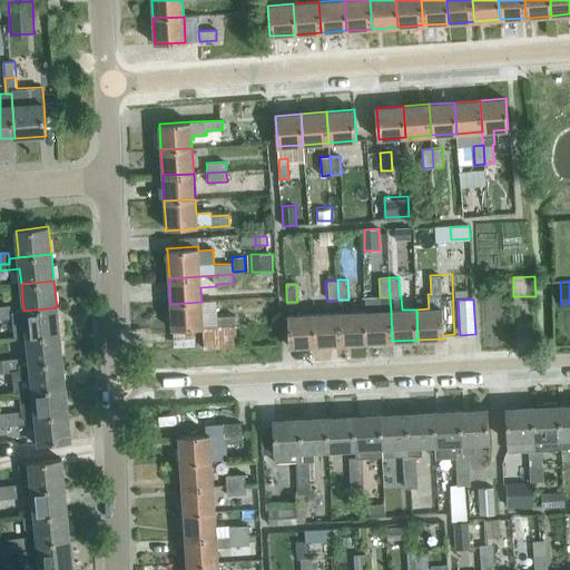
[(216,301),(202,302),(170,304),(172,330),(203,327),(204,349),(222,347),(223,361),(237,360),(235,315),(217,316),(216,301)]
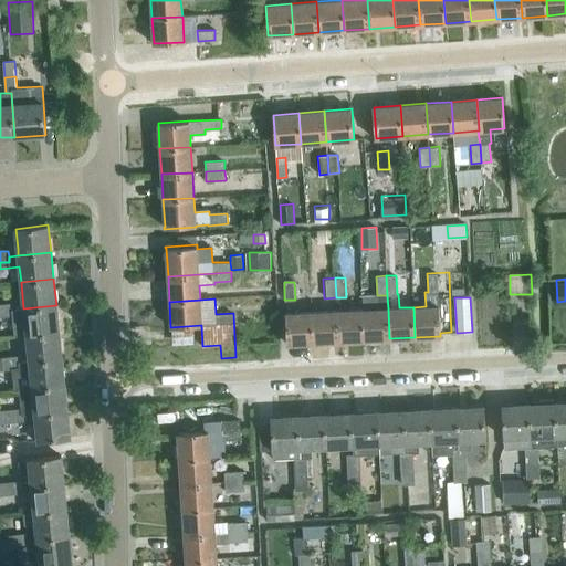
[(13,304),(0,304),(0,316),(14,315),(13,304)]
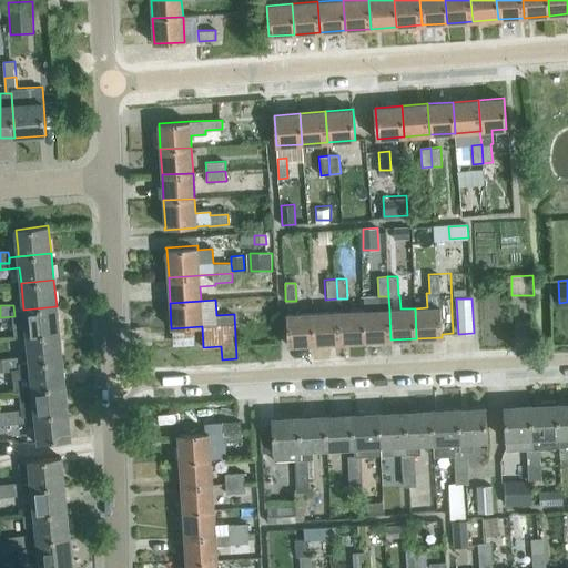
[(59,333),(57,306),(23,310),(27,336),(59,333)]
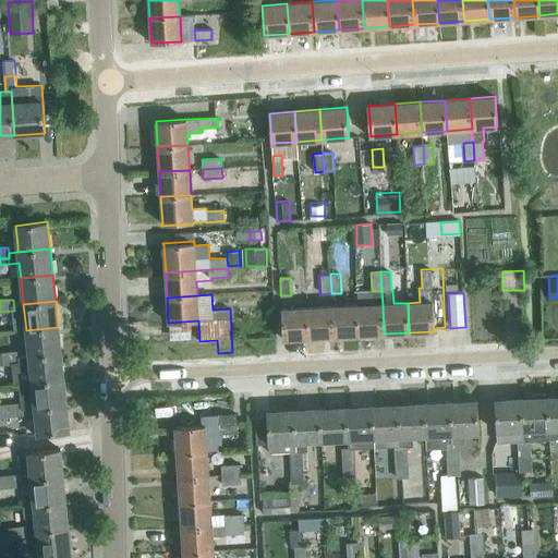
[(384,334),(383,304),(358,305),(359,336),(384,334)]
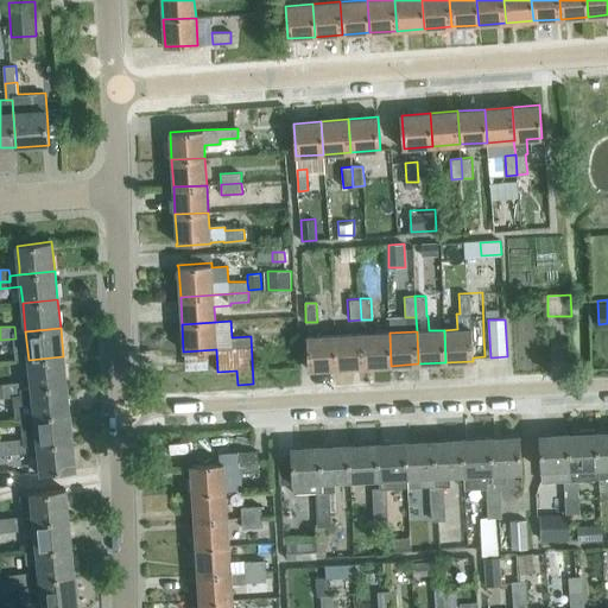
[(391,366),(390,333),(361,334),(363,367),(391,366)]
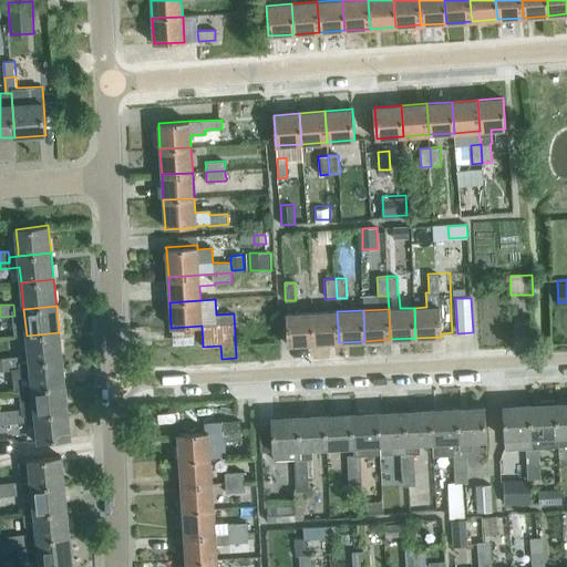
[(339,342),(337,311),(311,312),(313,343),(339,342)]
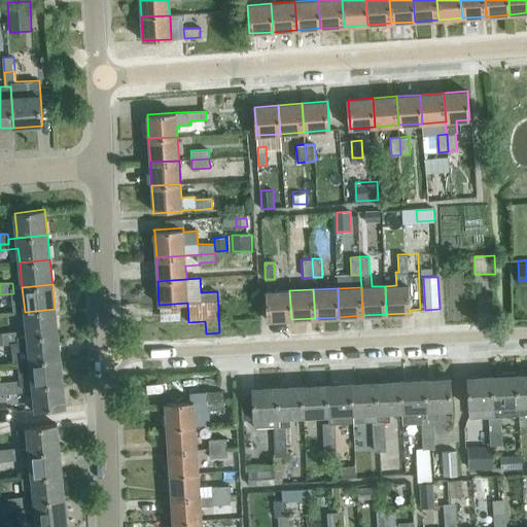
[(291,319),(289,290),(266,291),(268,320),(291,319)]
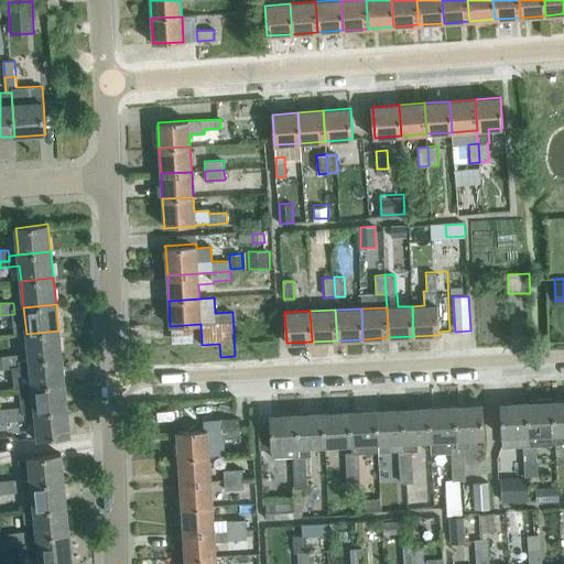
[(62,356),(58,331),(26,334),(29,354),(3,357),(4,368),(12,367),(20,367),(20,360),(62,356)]
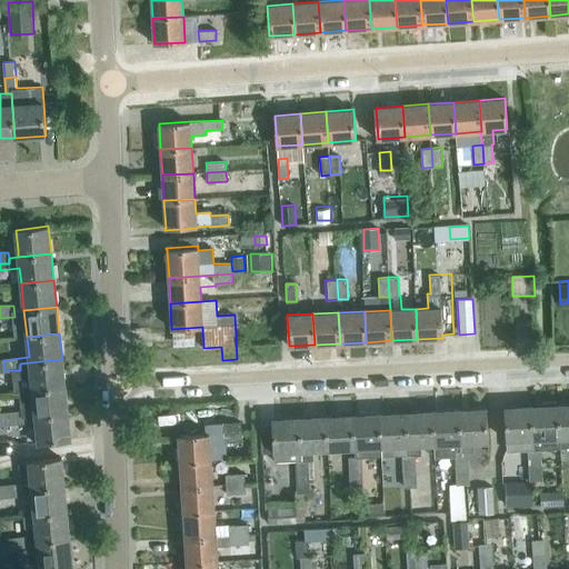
[(65,386),(62,359),(20,363),(20,370),(12,370),(15,391),(19,391),(65,386)]
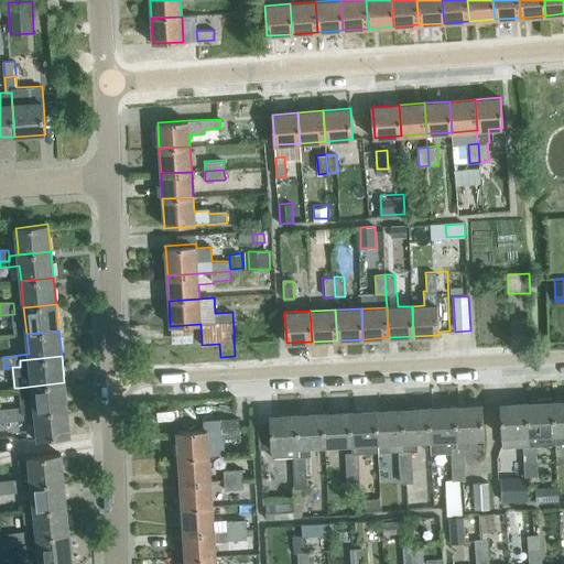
[(67,409),(64,382),(19,388),(21,408),(9,410),(10,421),(25,419),(25,413),(35,412),(34,412),(67,409)]
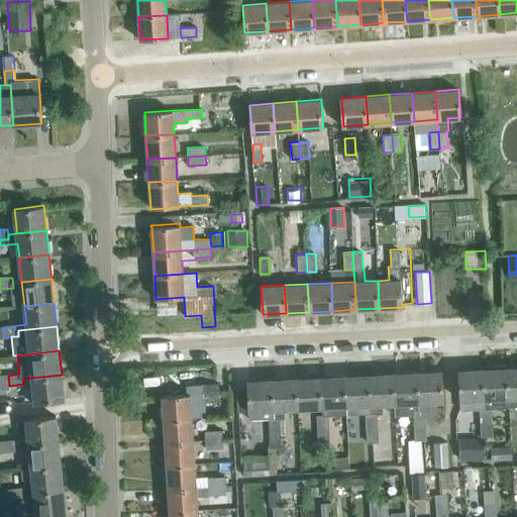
[(516,367),(507,368),(509,407),(516,406),(516,367)]
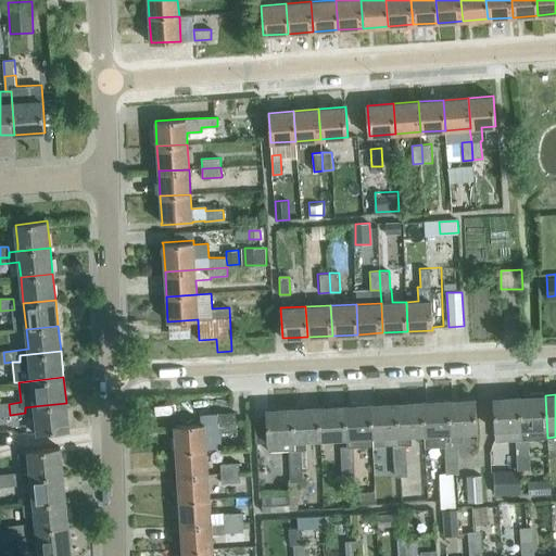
[(547,438),(545,395),(519,396),(521,438),(527,438),(527,439),(547,438)]
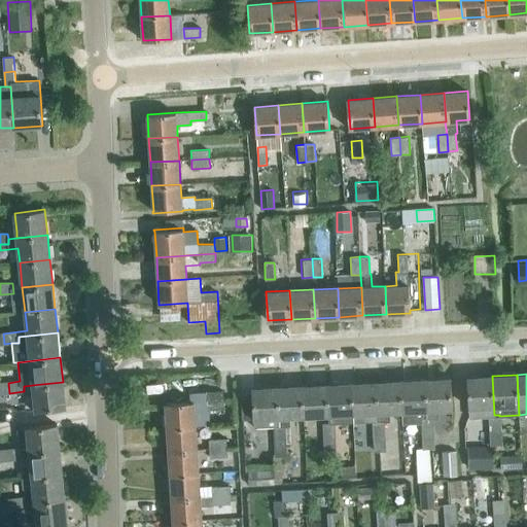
[(494,415),(492,376),(467,377),(469,418),(489,417),(490,430),(500,429),(499,416),(499,415),(494,415)]
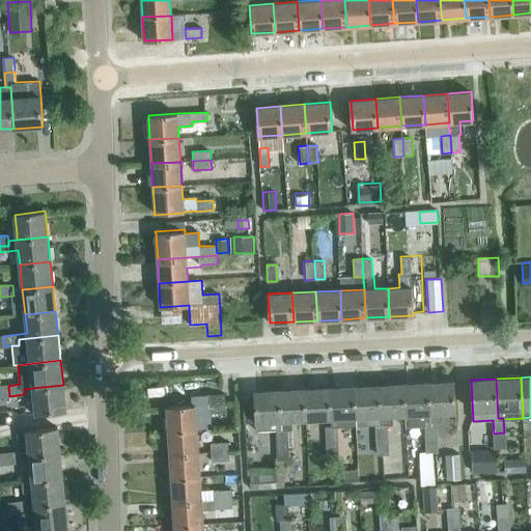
[(455,412),(454,381),(428,382),(430,422),(436,421),(442,421),(441,412),(455,412)]
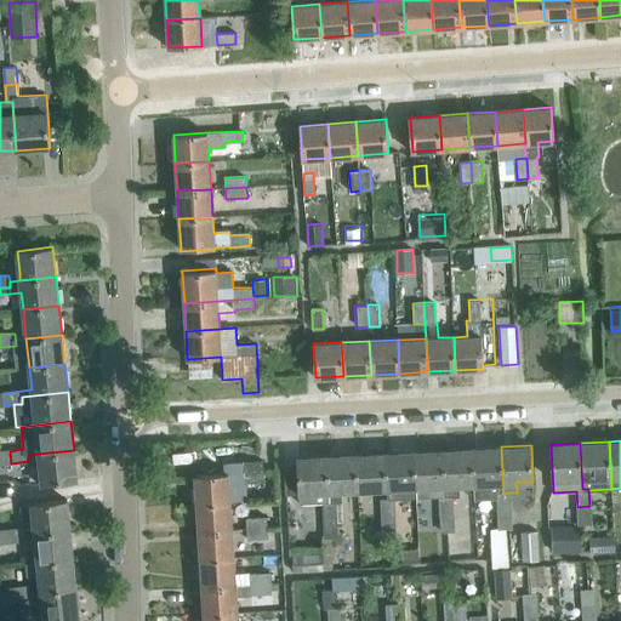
[(503,494),(501,446),(472,449),(474,484),(473,484),(474,500),(497,499),(499,511),(511,511),(510,493),(503,494)]
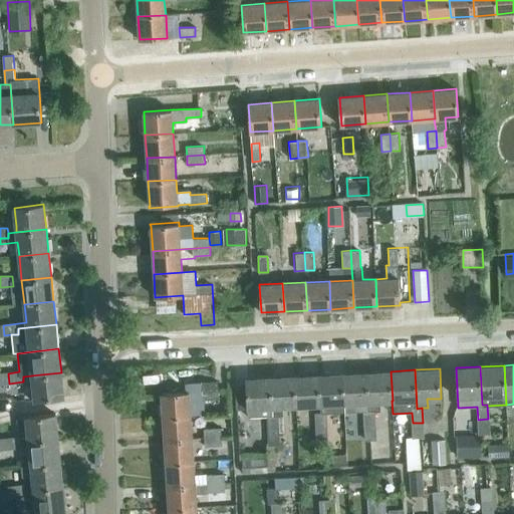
[(393,401),(391,371),(366,372),(368,402),(367,402),(368,411),(373,411),(379,411),(379,402),(392,401),(393,401)]
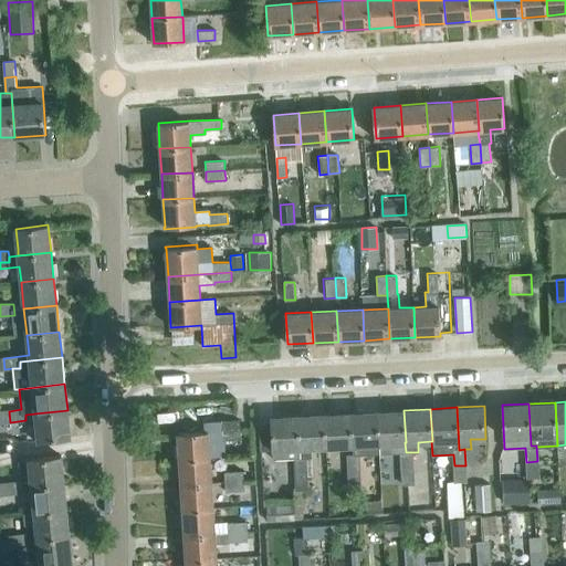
[(71,438),(67,410),(34,413),(35,413),(38,441),(71,438)]
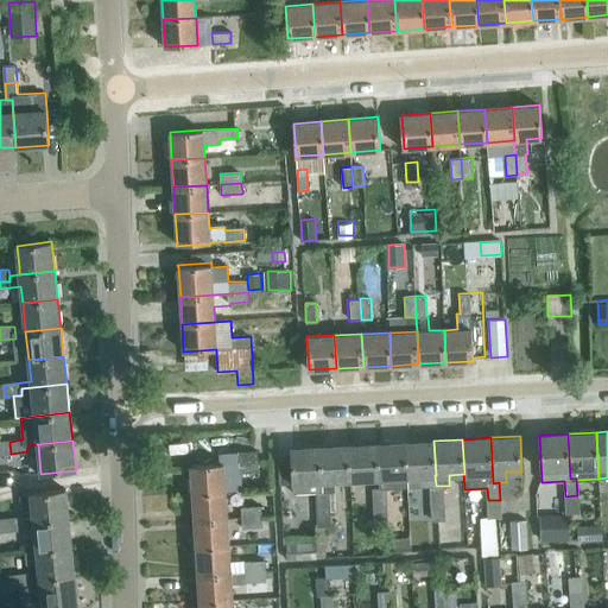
[(436,475),(434,441),(405,442),(407,487),(420,487),(420,476),(435,475),(436,475)]
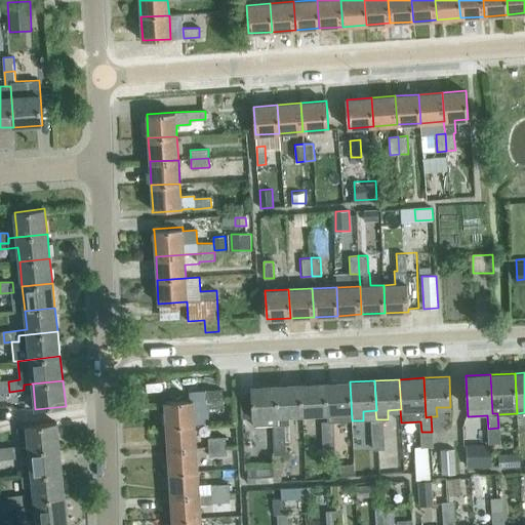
[(0,392),(9,392),(8,381),(0,381),(0,392)]
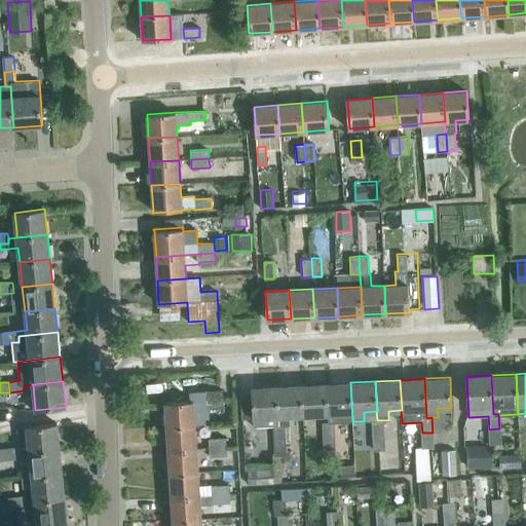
[(352,421),(350,382),(326,383),(328,414),(327,414),(328,423),(333,422),(352,421)]
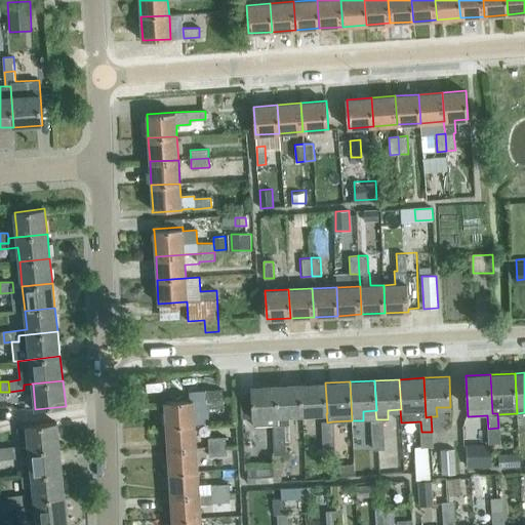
[(327,413),(325,382),(300,385),(303,414),(326,413),(327,413)]
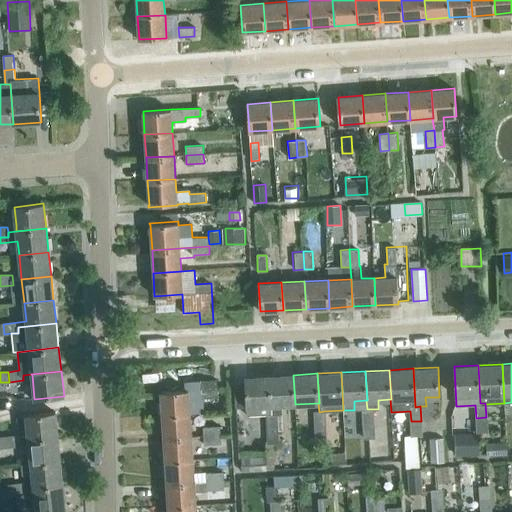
[(295,404),(293,375),(269,376),(271,414),(276,414),(282,413),(282,405),(295,404)]
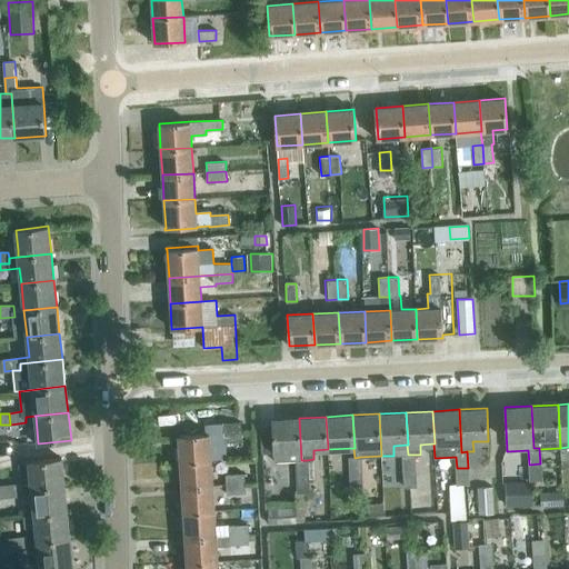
[(301,460),(299,418),(272,419),(273,452),(275,461),(296,460),(297,476),(308,476),(307,460),(301,460)]
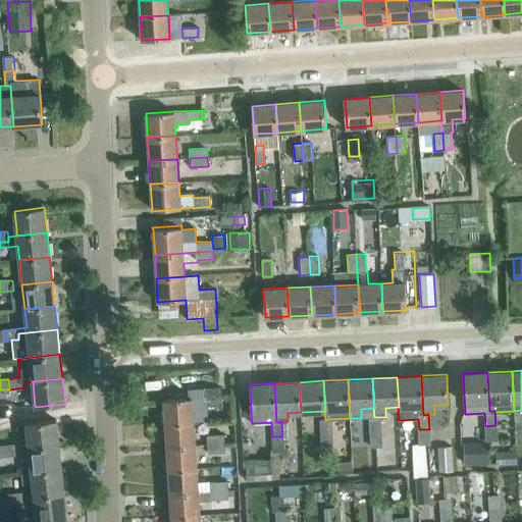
[(205,406),(222,405),(221,396),(204,397),(205,406)]
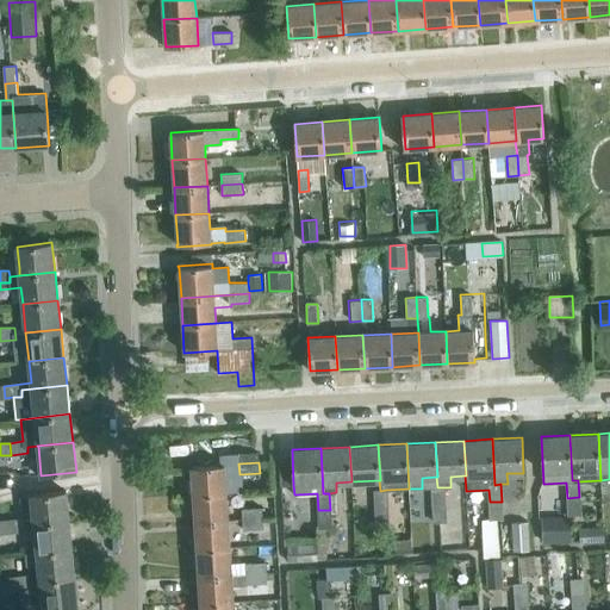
[(224,465),(219,465),(192,467),(193,495),(226,492),(224,465)]
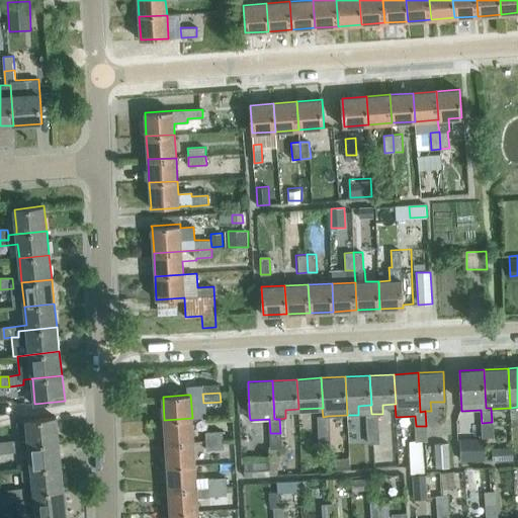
[(377,428),(376,414),(371,414),(366,414),(367,429),(377,428)]
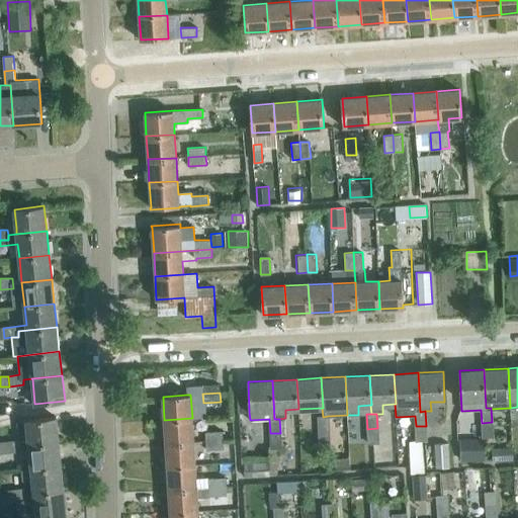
[(328,416),(323,417),(318,417),(319,431),(329,430),(328,416)]
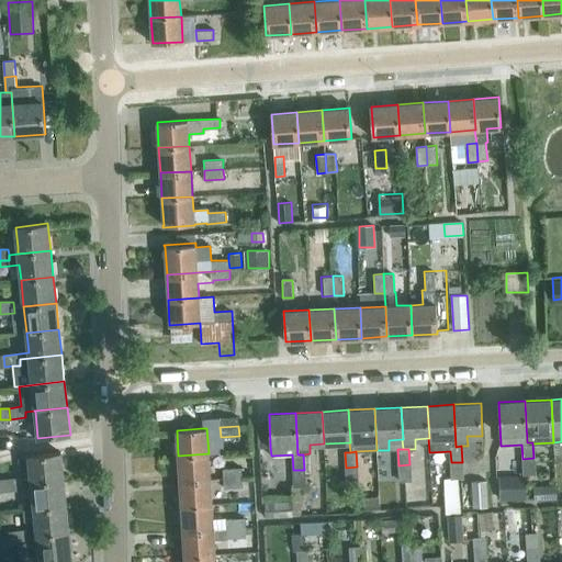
[(60,452),(29,456),(18,457),(20,469),(30,468),(31,482),(64,479),(60,452)]
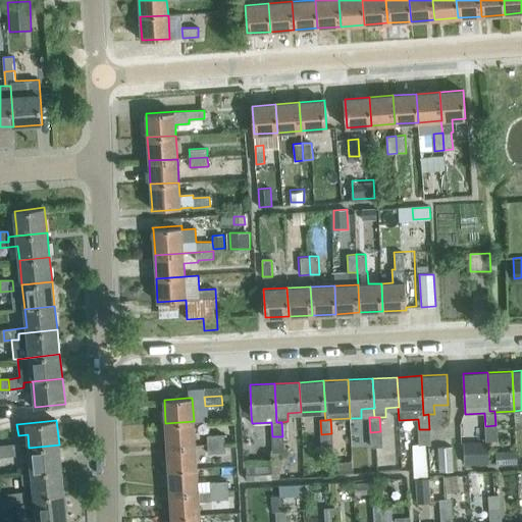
[(195,445),(194,421),(165,423),(167,447),(195,445)]
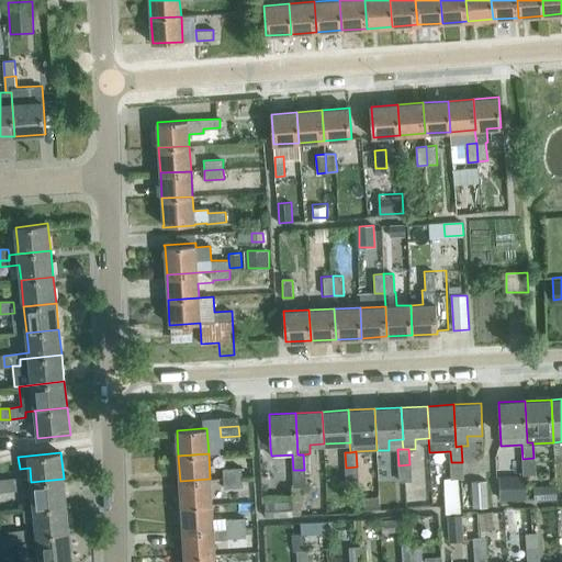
[(535,473),(534,458),(523,459),(524,474),(535,473)]
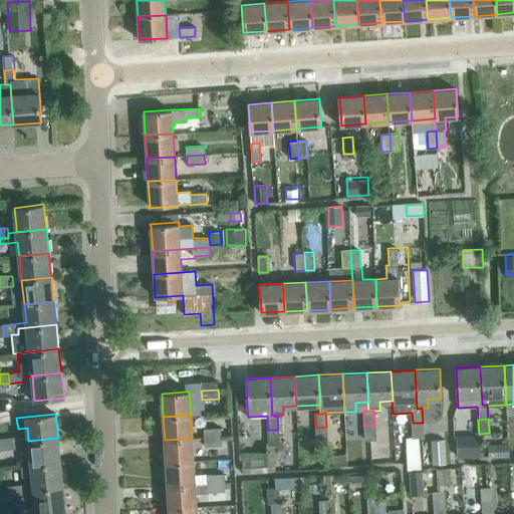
[(424,437),(423,423),(413,423),(413,437),(419,437),(424,437)]
